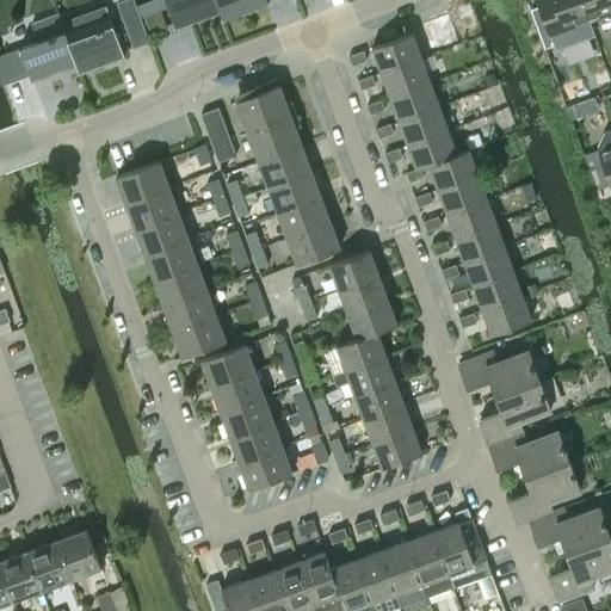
[(164,0),(173,26),(217,11),(218,11),(214,0),(164,0)]
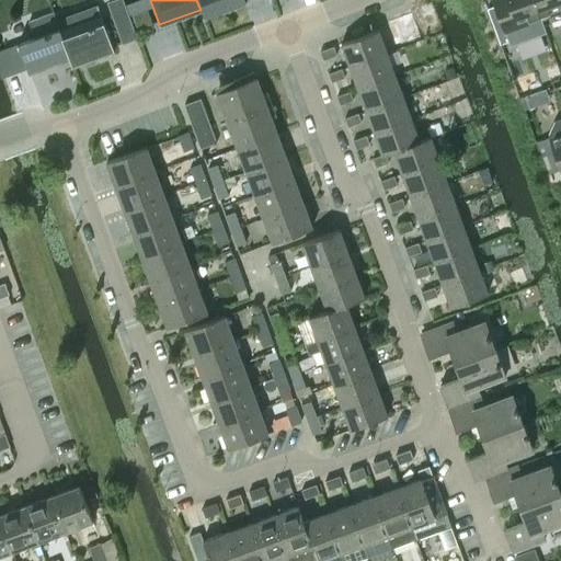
[(196,0),(201,10),(199,10),(202,18),(245,2),(243,0),(196,0)]
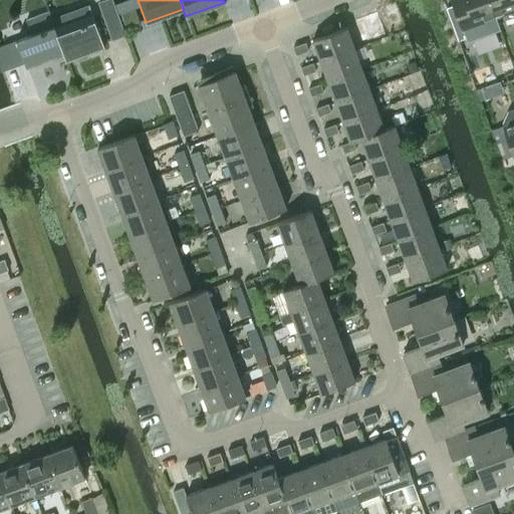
[(452,0),(456,10),(465,33),(468,41),(500,30),(495,18),(488,0),(452,0)]
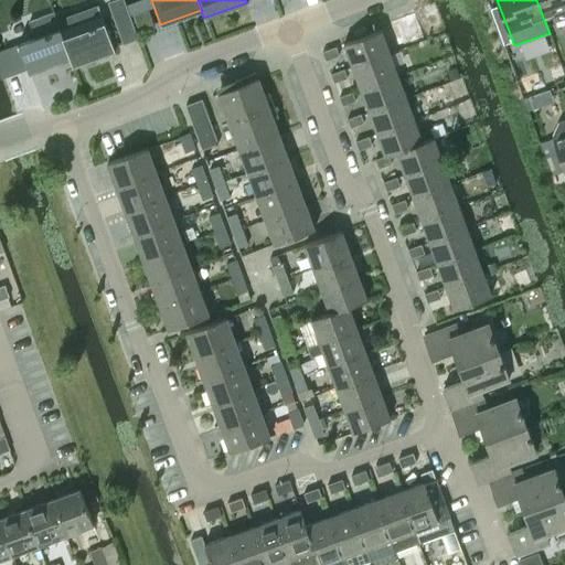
[(564,0),(536,0),(544,20),(564,11),(564,0)]
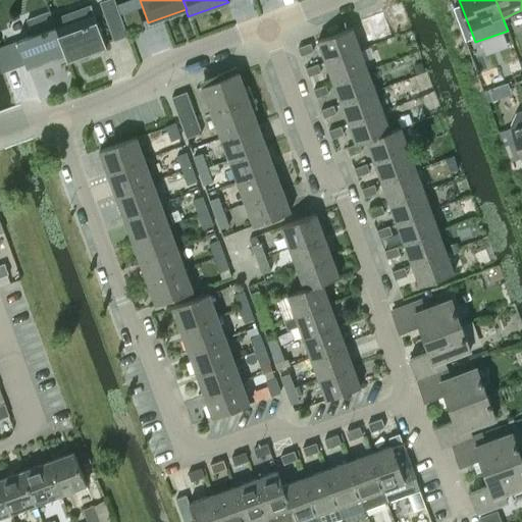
[(65,13),(52,18),(58,33),(57,34),(64,53),(63,53),(66,61),(106,47),(102,36),(108,33),(103,19),(97,21),(91,4),(65,13)]
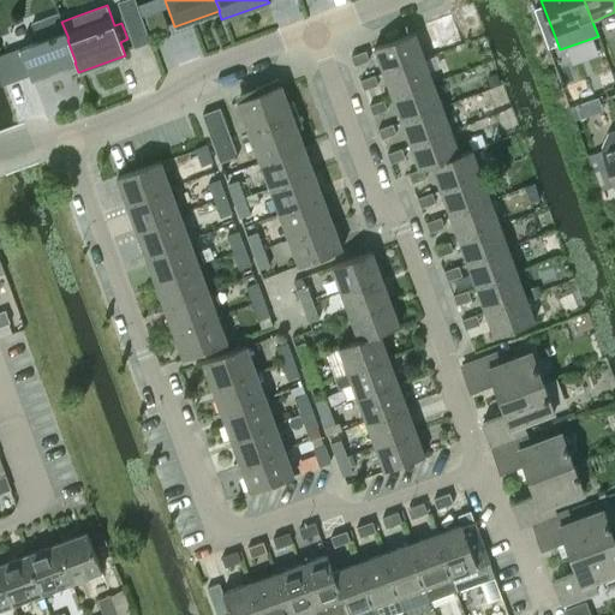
[(482,33),(472,5),(457,11),(467,37),(482,33)]
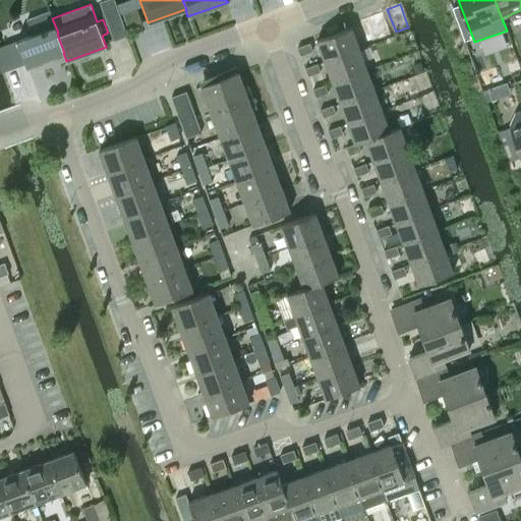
[(136,7),(122,12),(127,25),(141,20),(136,7)]
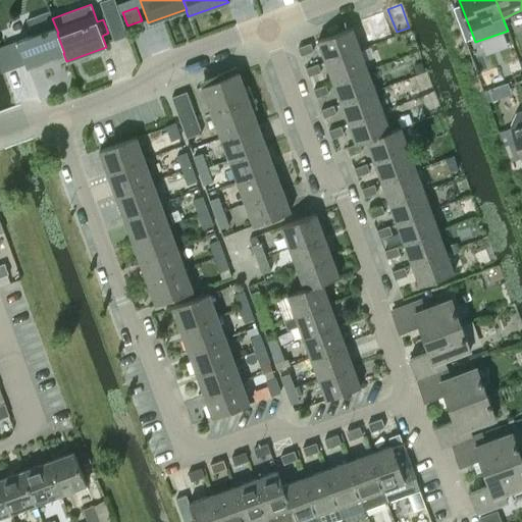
[(57,34),(58,33),(52,18),(50,10),(25,18),(31,34),(16,40),(24,61),(25,66),(63,53),(64,53),(57,34)]
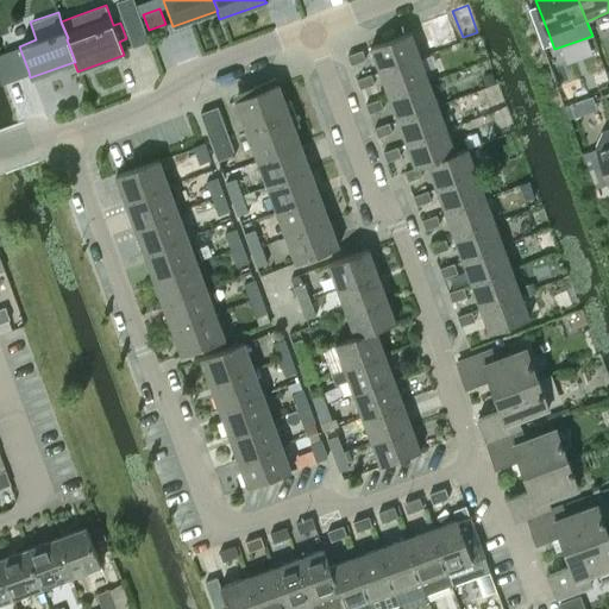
[(138,14),(124,19),(135,48),(149,42),(138,14)]
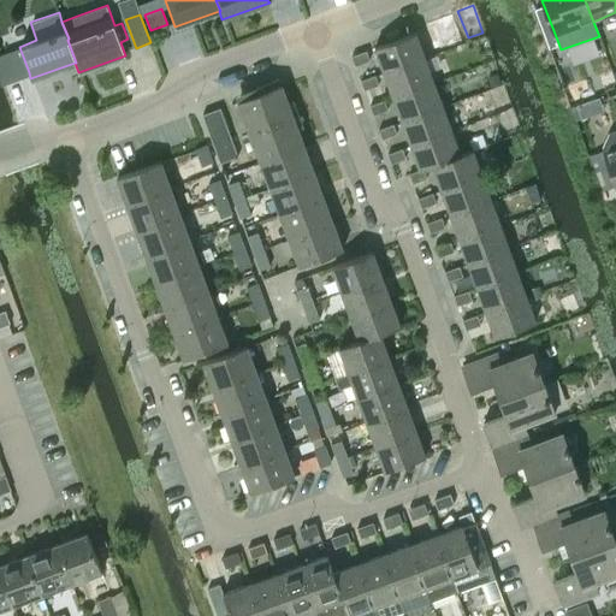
[(375,46),(384,71),(424,57),(414,33),(375,46)]
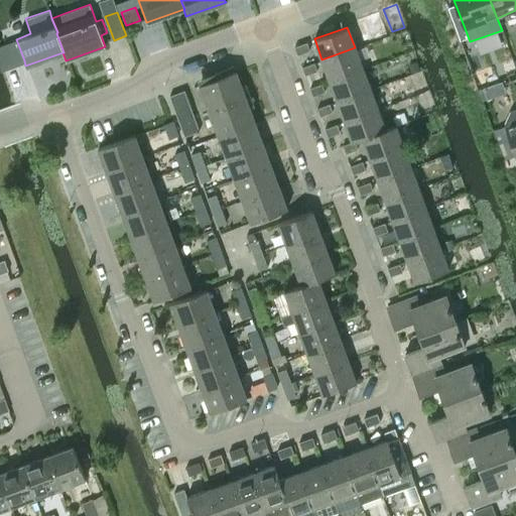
[(297,54),(309,50),(306,42),(294,47),(297,54)]
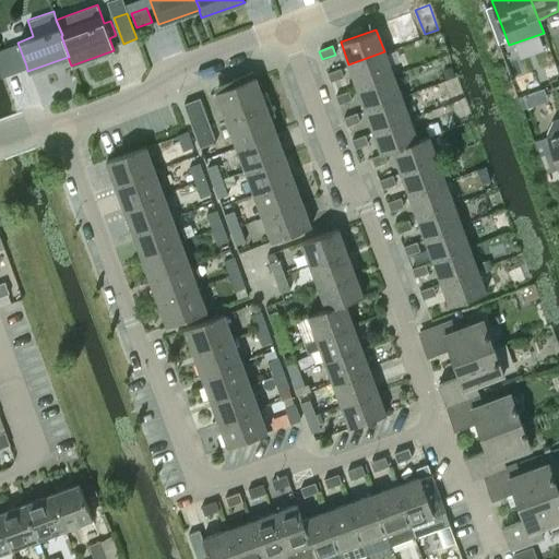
[(26,66),(20,47),(0,54),(0,71),(1,74),(26,66)]
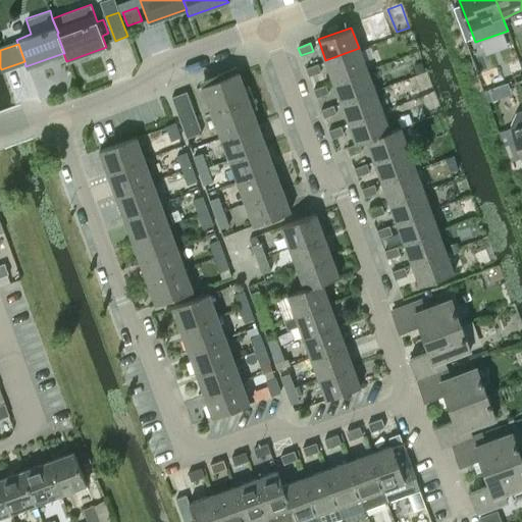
[(325,60),(332,81),(366,68),(359,48),(325,60)]
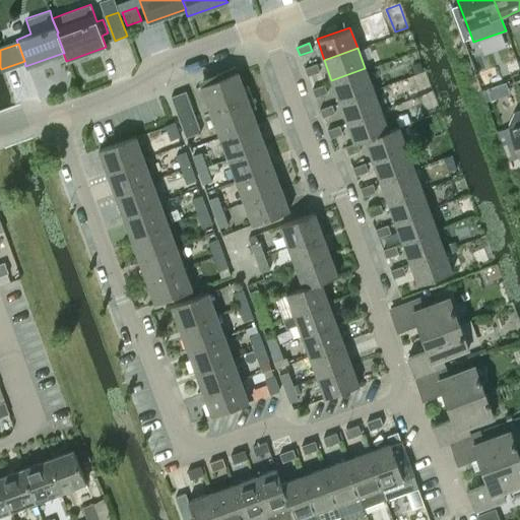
[(516,61),(505,66),(509,77),(519,72),(519,71),(516,62),(516,61)]
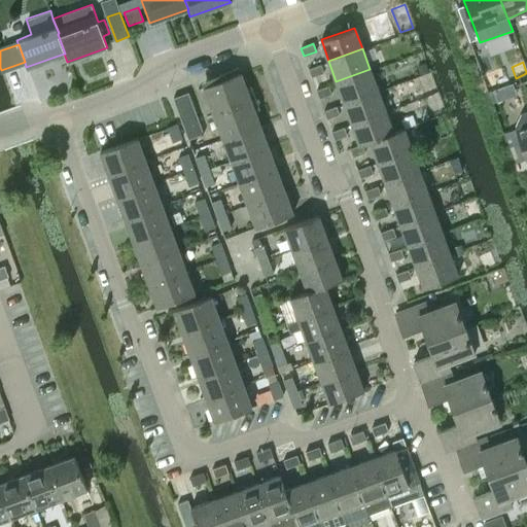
[(420,75),(428,72),(425,64),(417,67),(420,75)]
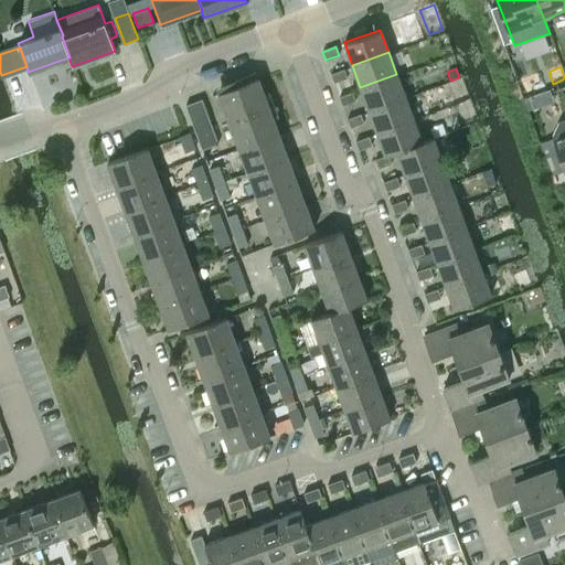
[(334,82),(347,77),(343,70),(331,74),(334,82)]
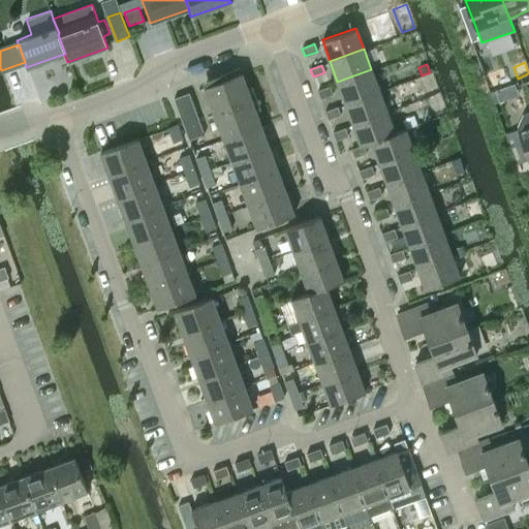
[(345,102),(379,90),(371,69),(337,82),(345,102)]
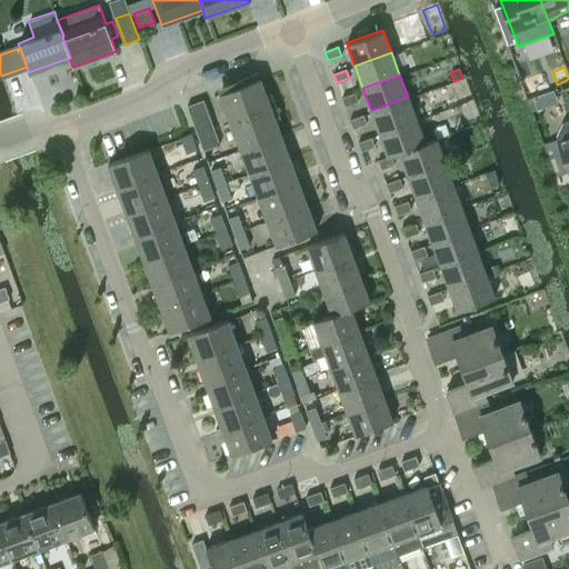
[(260,79),(219,95),(240,150),(280,136),(260,79)]
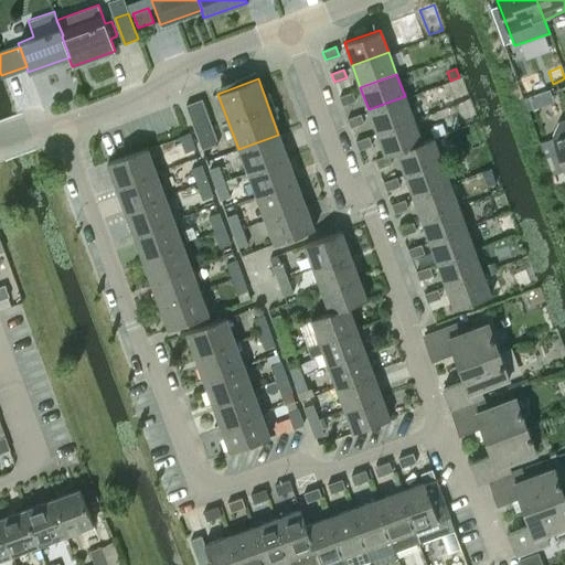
[(342,105),(355,99),(352,92),(339,96),(342,105)]
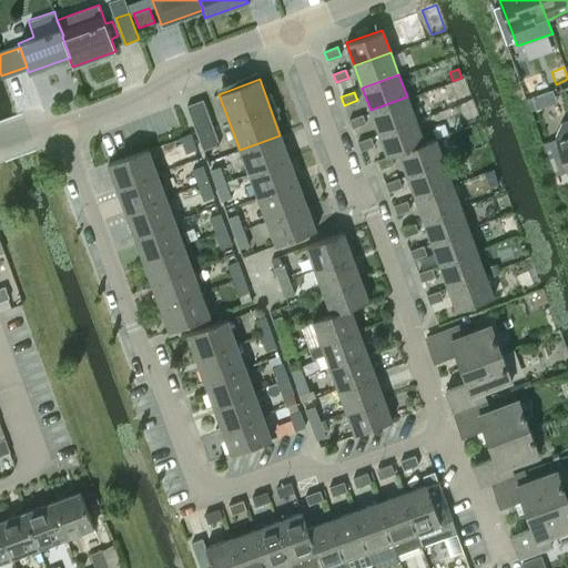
[(415,119),(407,97),(371,110),(378,132),(415,119)]
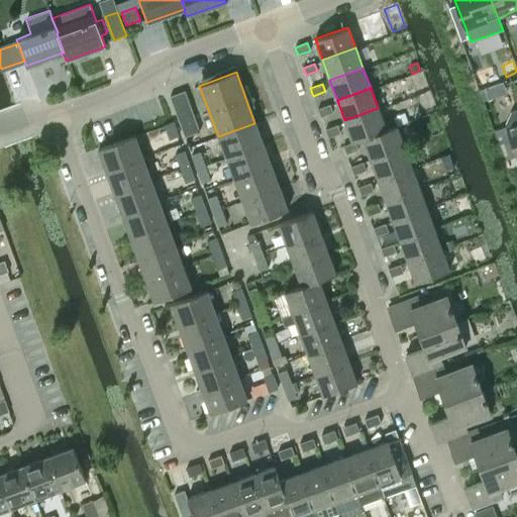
[(177,116),(192,110),(184,90),(170,96),(177,116)]
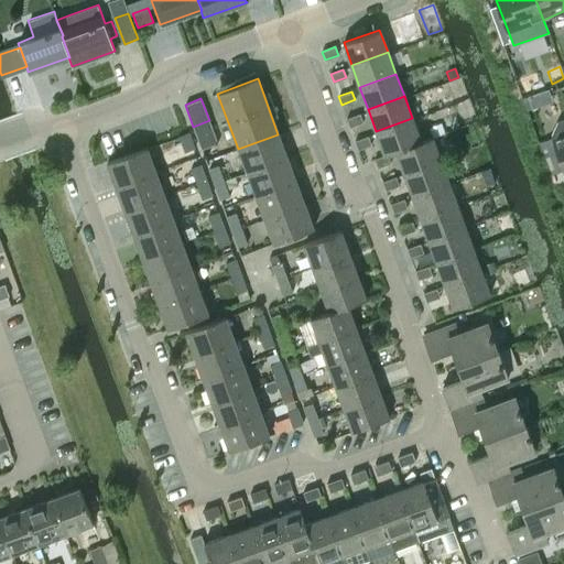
[(350,127),(362,121),(360,114),(347,118),(350,127)]
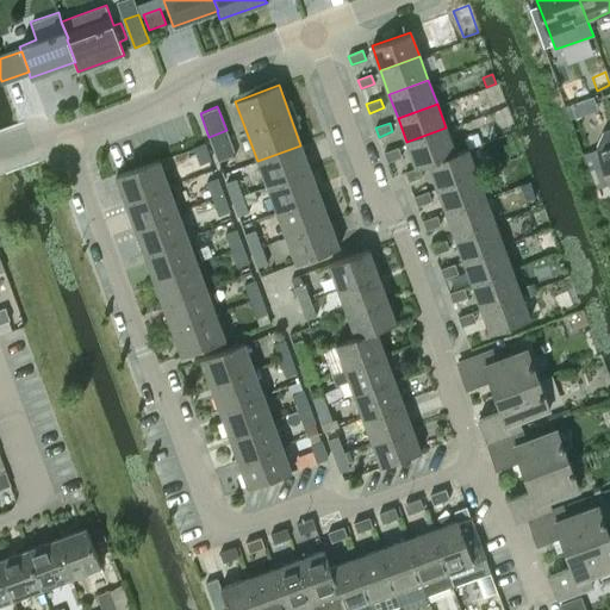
[(455,154),(454,153),(446,128),(406,142),(416,168),(416,169),(419,168),(428,165),(455,154)]
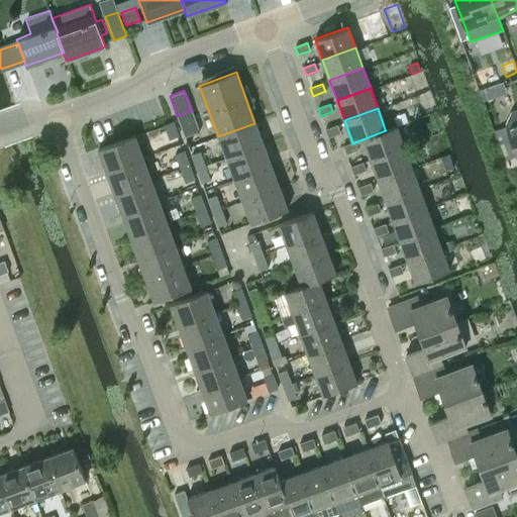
[(516,159),(516,109),(513,111),(506,123),(507,126),(505,127),(508,133),(502,135),(510,159),(516,156),(516,159)]
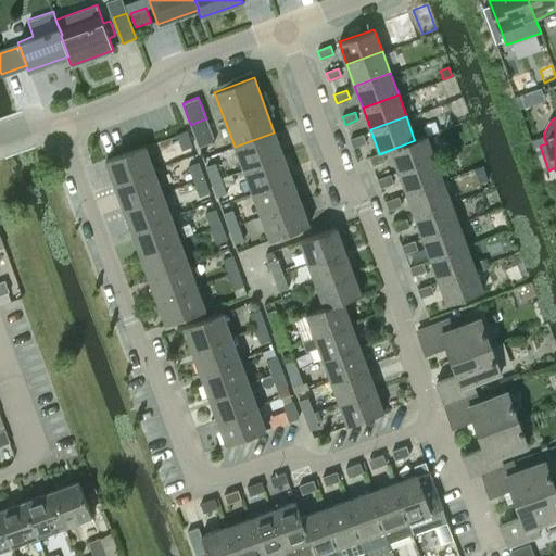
[(210,129),(206,118),(190,125),(194,135),(210,129)]
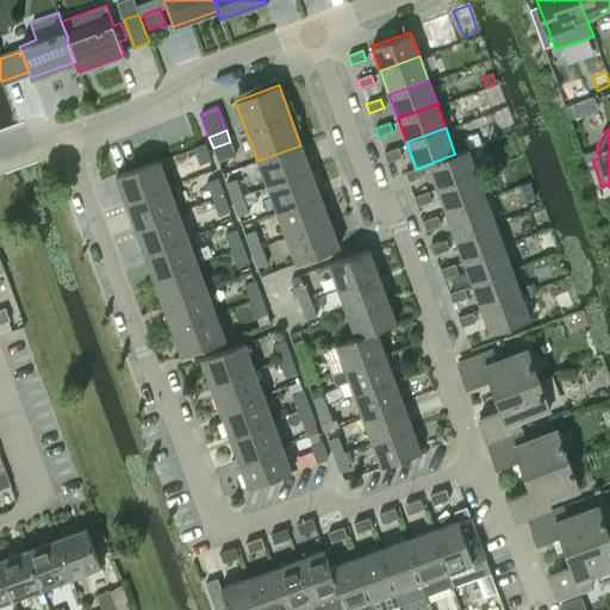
[(477,132),(464,138),(467,148),(480,143),(477,132)]
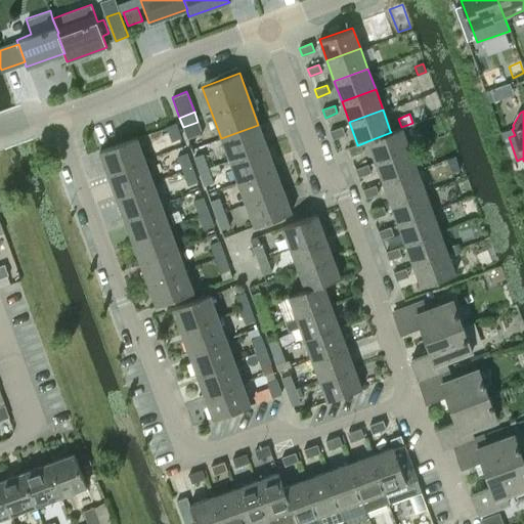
[(198,122),(183,127),(187,137),(202,132),(198,122)]
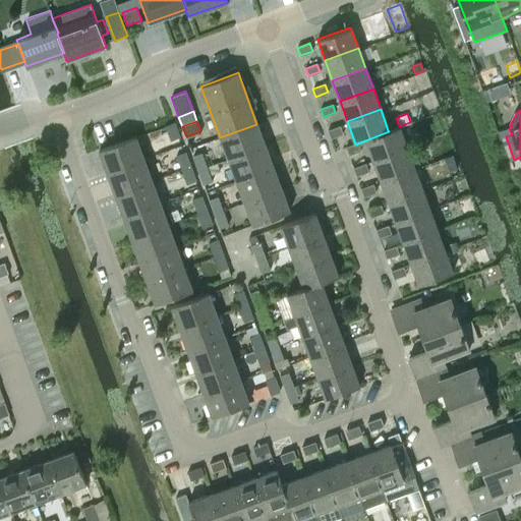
[(171,139),(179,136),(174,122),(165,125),(171,139)]
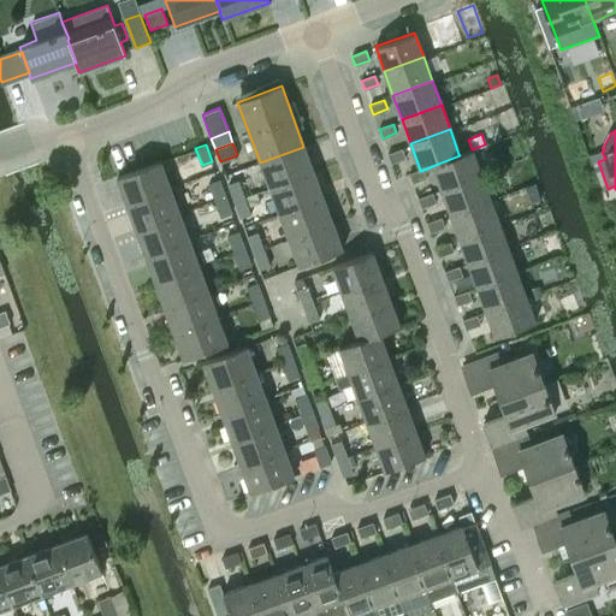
[(303,147),(260,163),(270,189),(313,173),(303,147)]
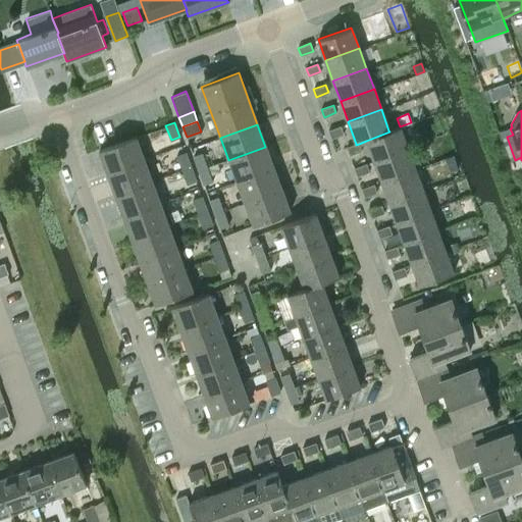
[(331,138),(344,134),(341,125),(328,131),(331,138)]
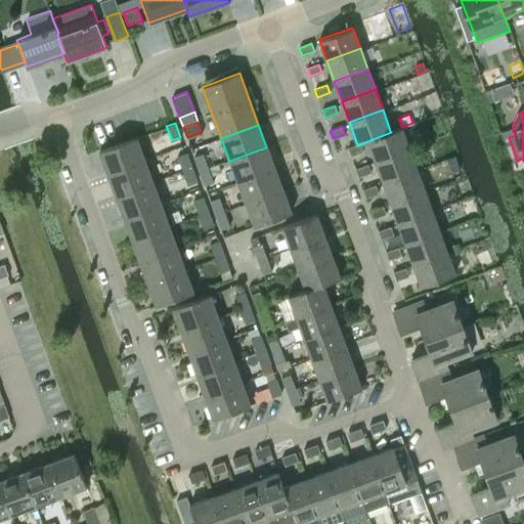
[(401,127),(390,131),(391,132),(367,141),(376,163),(409,149),(401,127)]
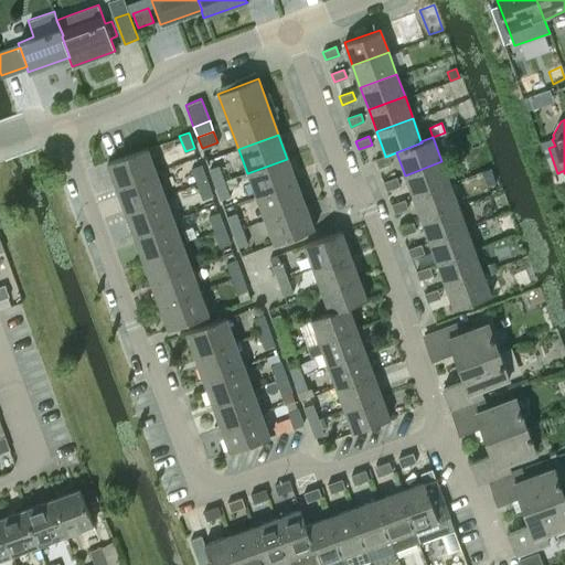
[(107,163),(116,188),(156,173),(147,149),(107,163)]
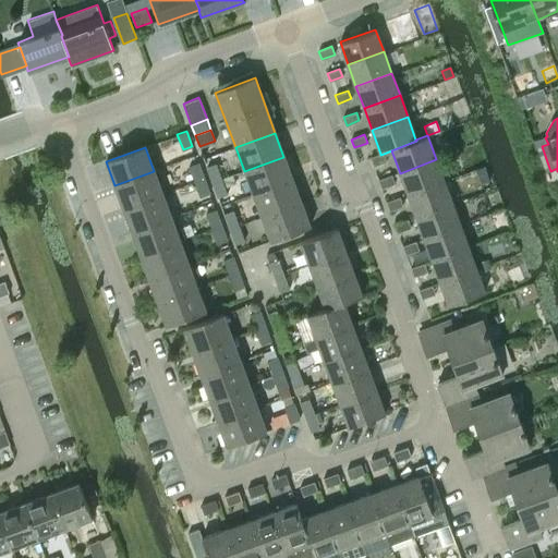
[(386,160),(384,154),(380,155),(380,154),(371,157),(374,166),(386,160)]
